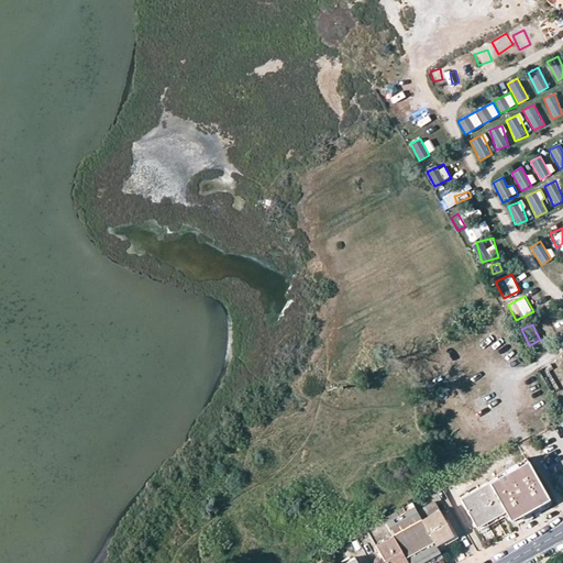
[(549,499),(527,460),(459,497),(476,528),(505,511),(509,509),(519,515),(549,499)]
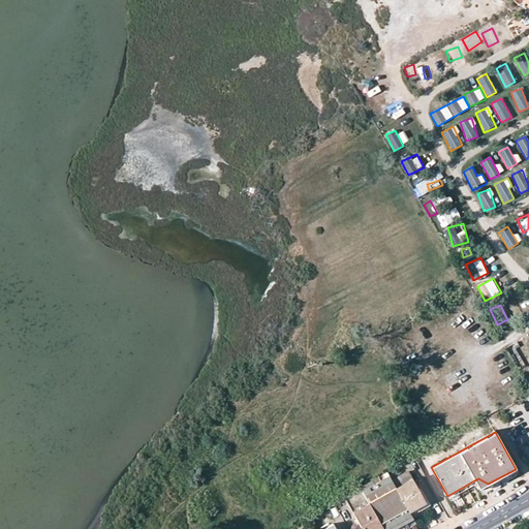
[(491,490),(519,474),(516,469),(488,484),(491,490)]
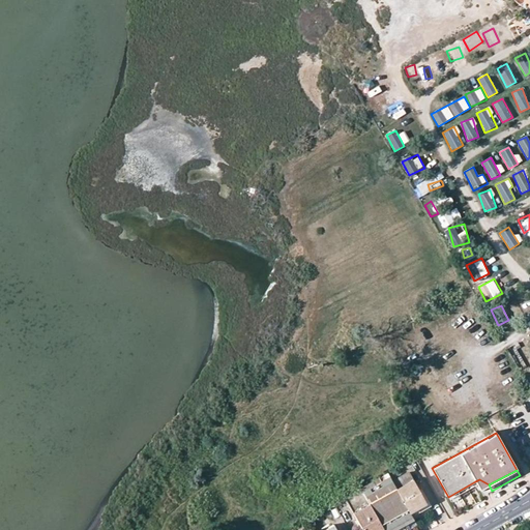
[(409,473),(392,481),(409,513),(418,508),(427,504),(419,491),(409,473)]
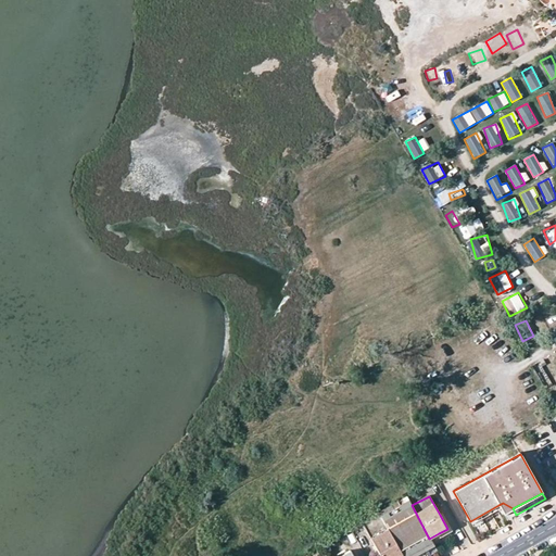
[(431,542),(429,539),(412,505),(409,502),(380,518),(388,530),(402,555),(415,555),(424,552),(422,547),(426,546),(431,542)]
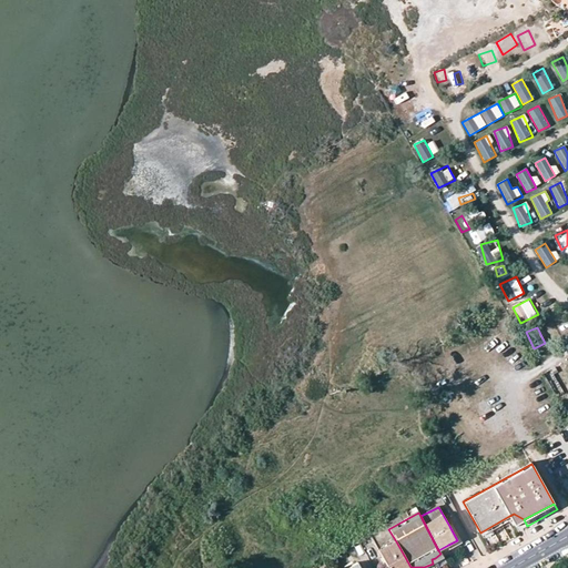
[(514,525),(524,519),(514,514),(509,516),(514,525)]
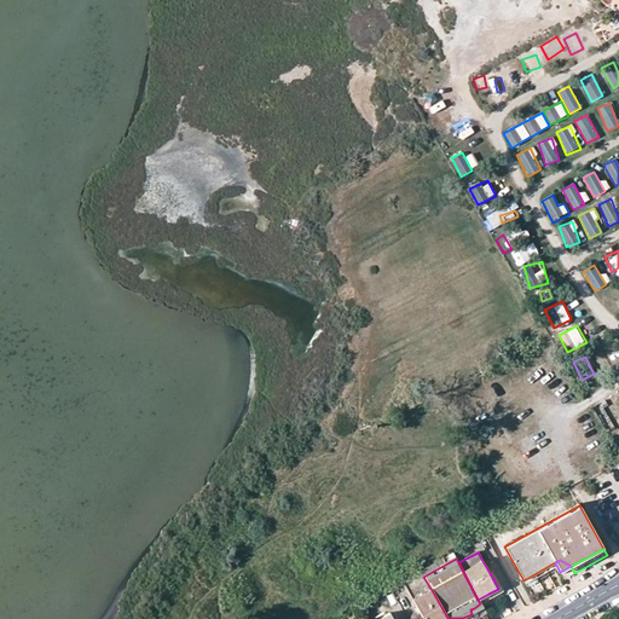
[(501,594),(498,589),(489,594),(478,600),(480,603),(501,594)]
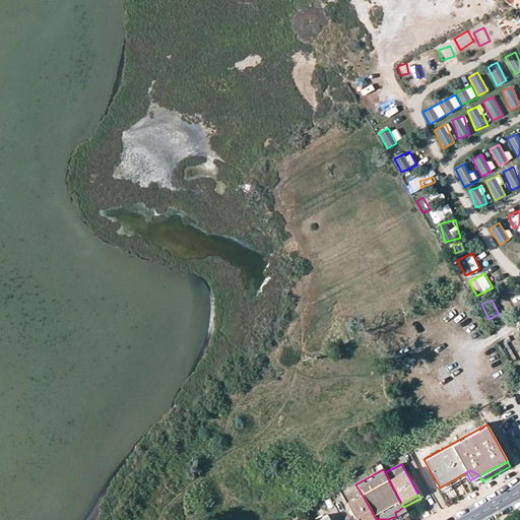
[(376,519),(363,496),(346,505),(355,519),(352,519),(376,519)]
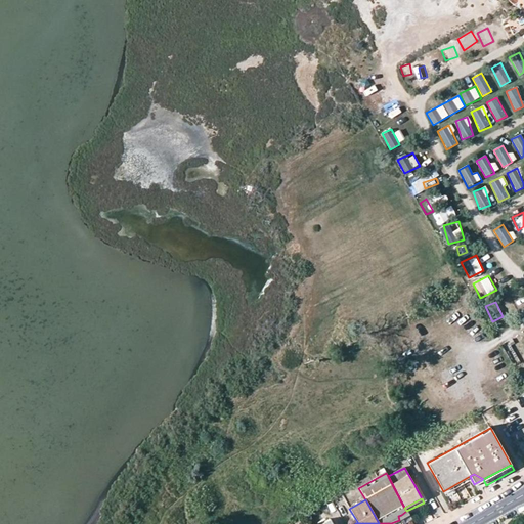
[(406,511),(401,515),(405,523),(411,520),(406,511)]
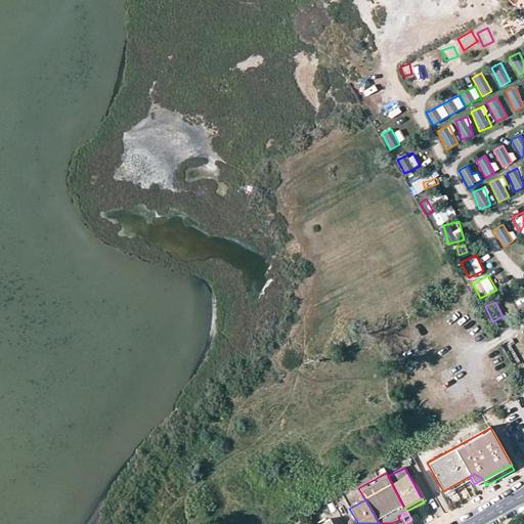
All buildings are outlined.
